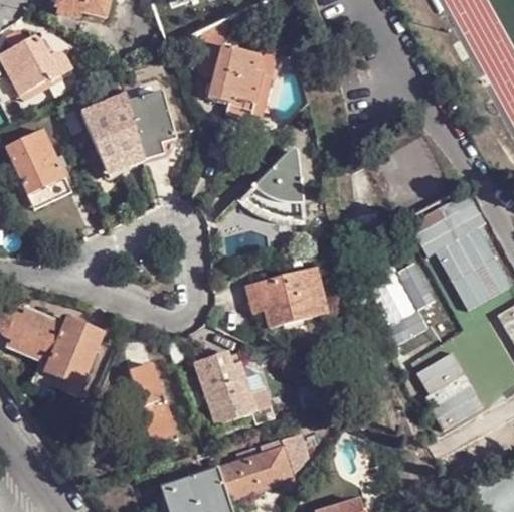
[(62,5),(86,10),(105,15),(109,0),(59,0),(58,4),(62,5)]
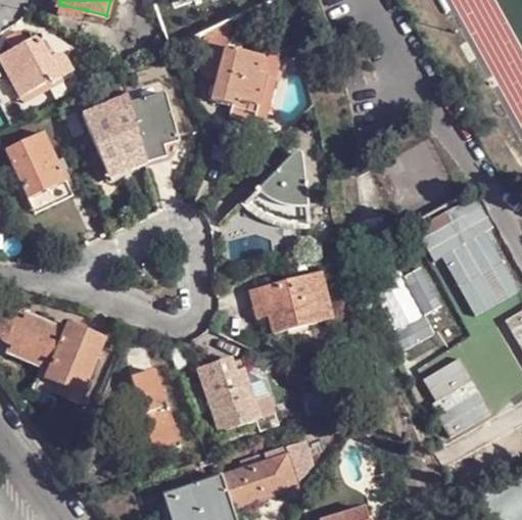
[(86,15),(87,10),(63,5),(62,10),(86,15)]
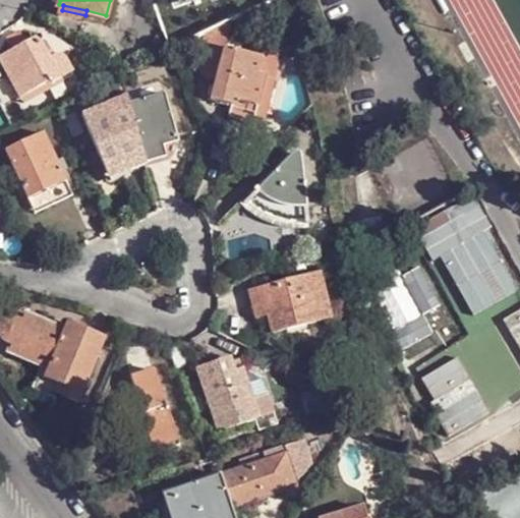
[(225,46),(230,20),(203,34),(196,61),(201,71),(215,75),(225,46)]
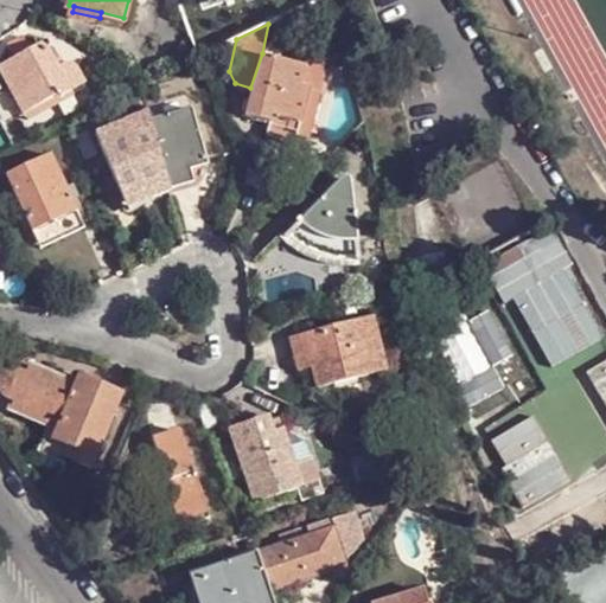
[(67,59),(61,63),(49,46),(38,39),(30,44),(23,32),(7,40),(14,53),(0,61),(0,65),(24,109),(59,90),(61,91),(84,77),(80,66),(78,64),(72,59),(67,59)]
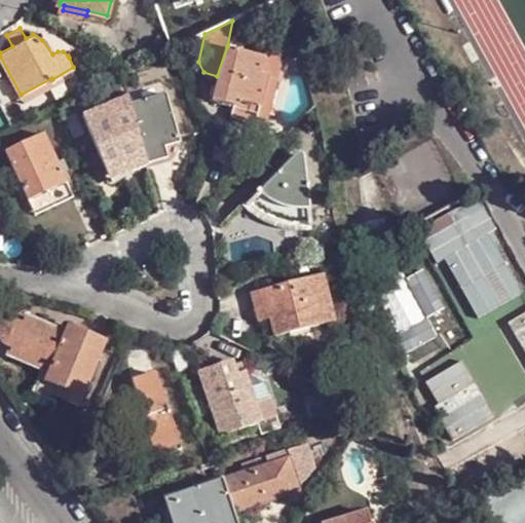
[(280,62),(227,46),(217,76),(213,97),(232,104),(229,116),(264,126),(280,62)]
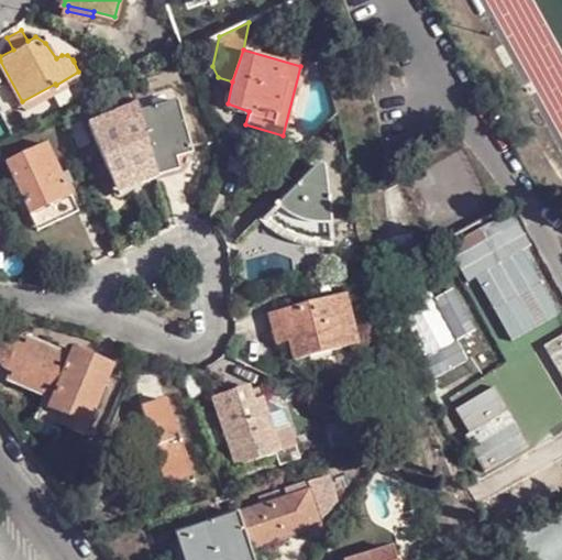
[(144,176),(156,169),(138,107),(135,99),(88,120),(113,180),(141,167),(144,176)]
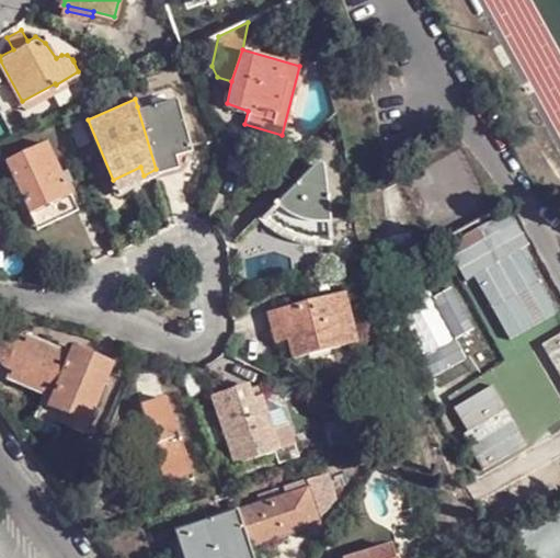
[(137,106),(156,169),(178,163),(175,154),(192,148),(175,99),(137,106)]
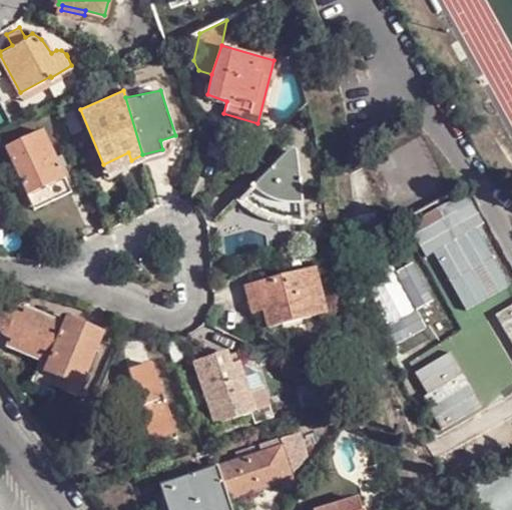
[(7,147),(27,191),(65,173),(56,155),(44,129),(7,147)]
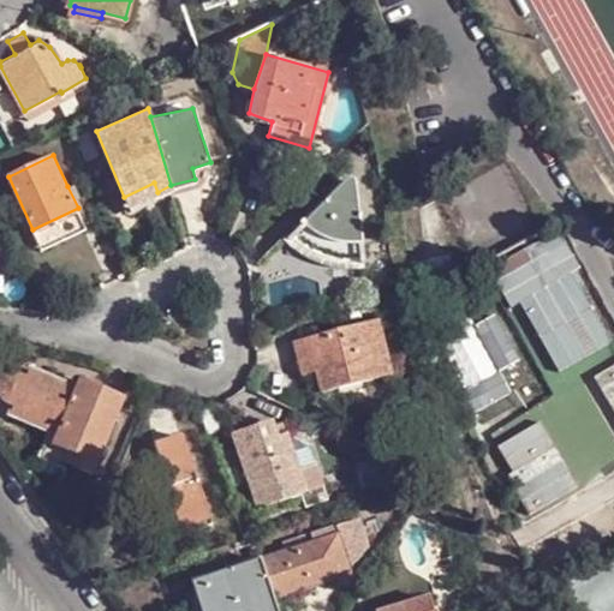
[(323,198),(288,234),(302,245),(321,256),(341,262),(363,263),(355,178),(350,175),(345,177),(323,198)]
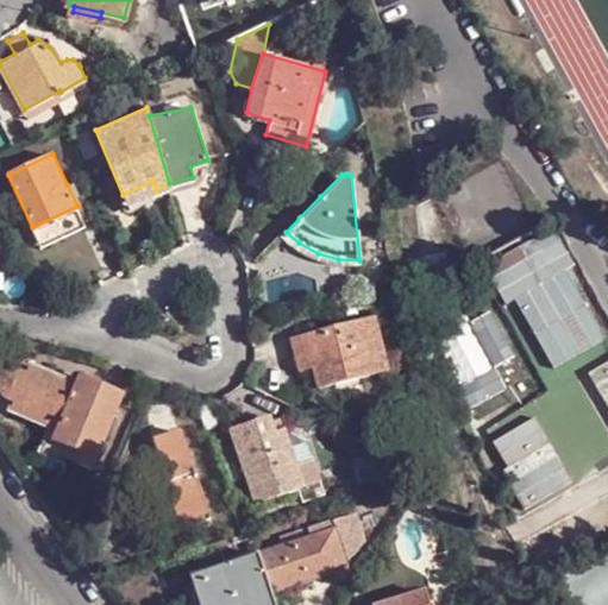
[(281,228),(286,232),(320,196),(315,193),(281,228)]
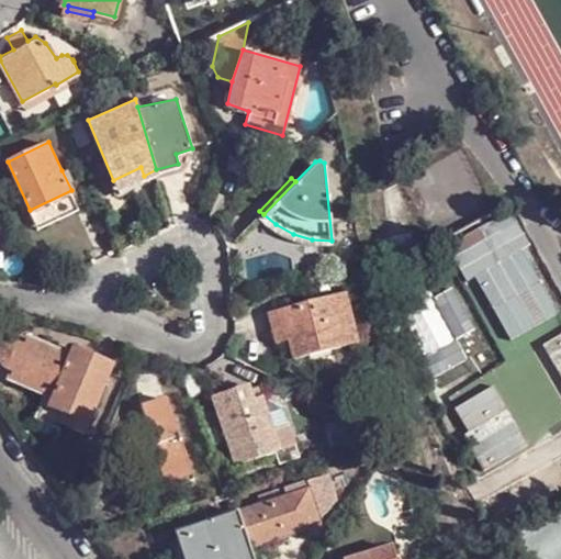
[(71,190),(30,210),(38,224),(79,205),(76,199),(71,190)]
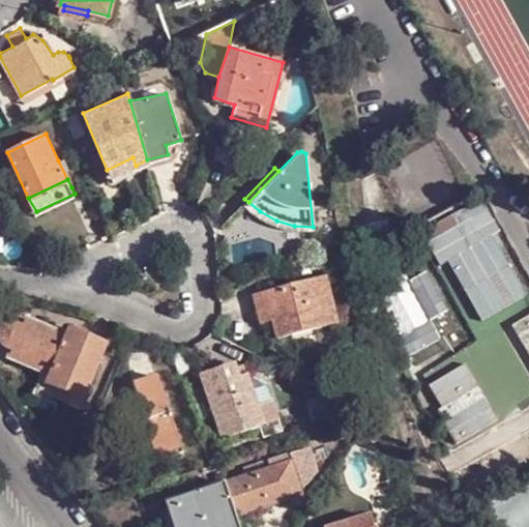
[(528,287),(486,202),(430,231),(482,333),(508,321),(528,360),(528,287)]
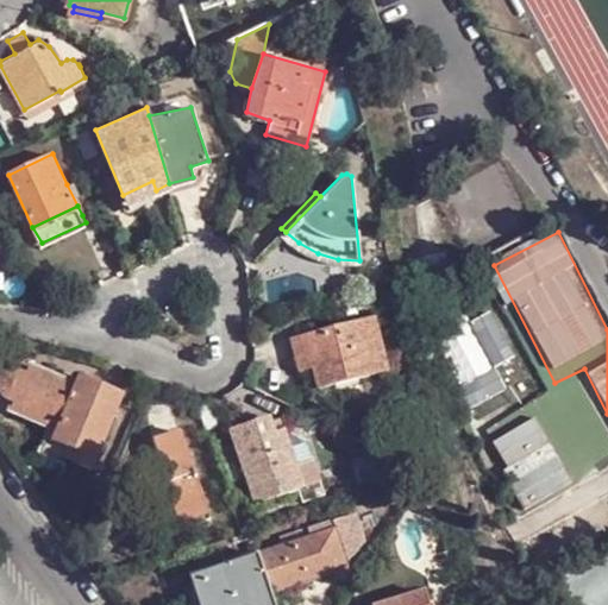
[(471,424),(543,384),(499,304),(465,322),(481,350),(465,358),(474,375),(451,388),(471,424)]
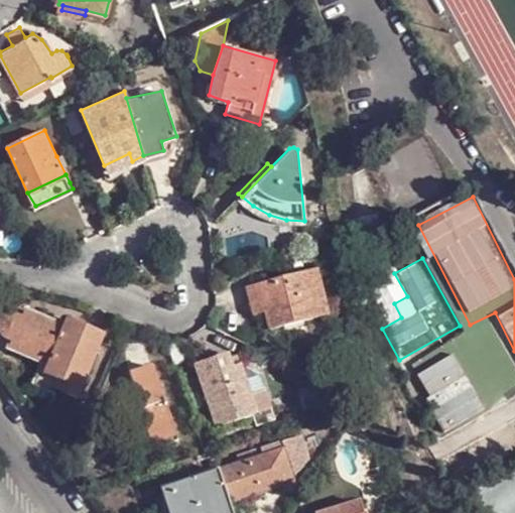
[(299,312),(300,318),(324,311),(313,268),(247,282),(250,299),(262,297),(265,308),(268,326),(280,324),(279,317),(299,312)]
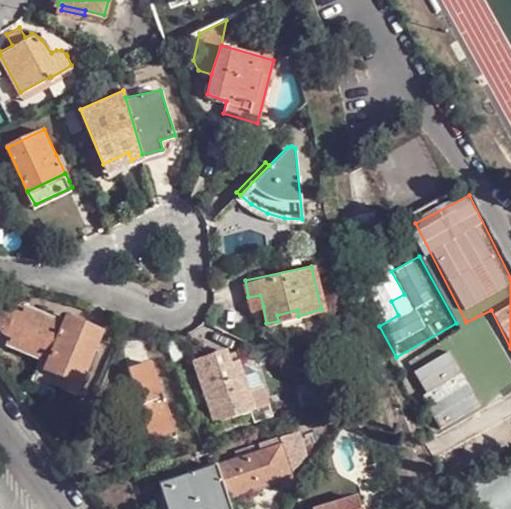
[(260,295),(248,297),(251,308),(263,306),(260,295)]
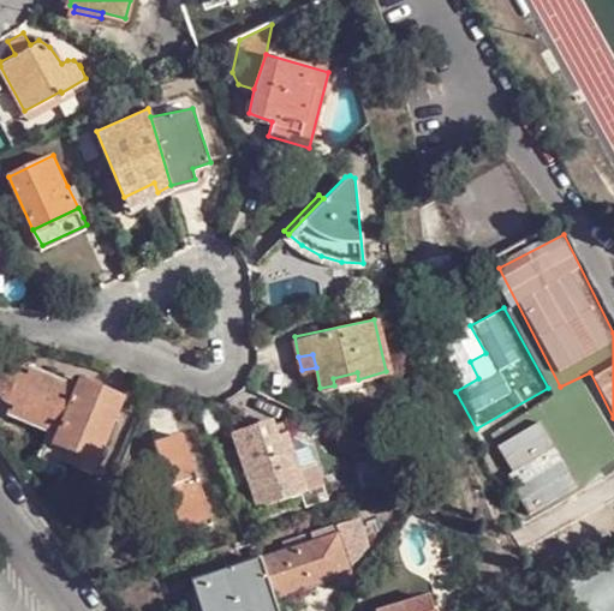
[(57,431),(75,387),(28,366),(24,377),(21,371),(12,367),(3,367),(0,369),(0,399),(4,401),(12,401),(10,409),(57,431)]
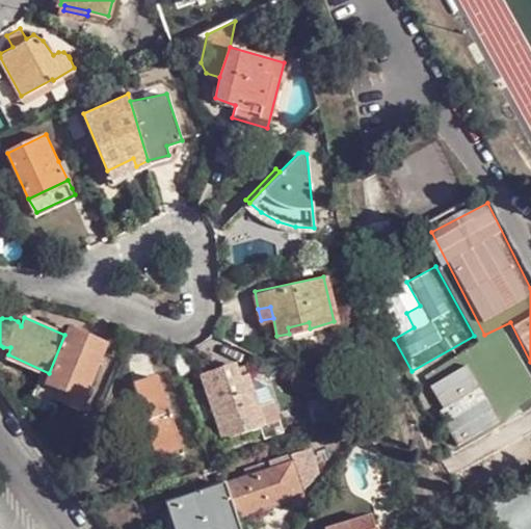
[(289,334),(310,328),(309,322),(288,327),(289,334)]
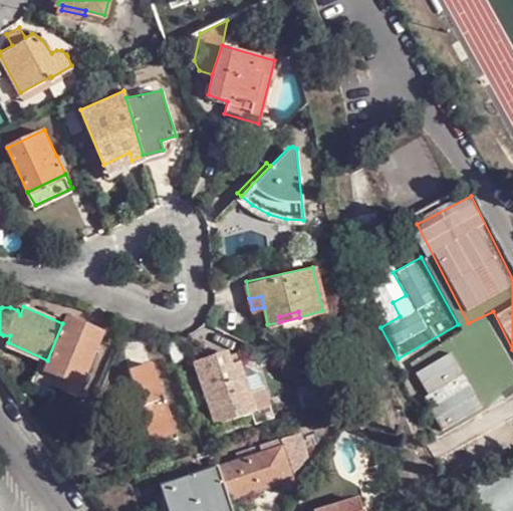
[(59,377),(56,386),(75,393),(101,329),(67,315),(62,323),(47,360),(45,364),(43,369),(59,377)]
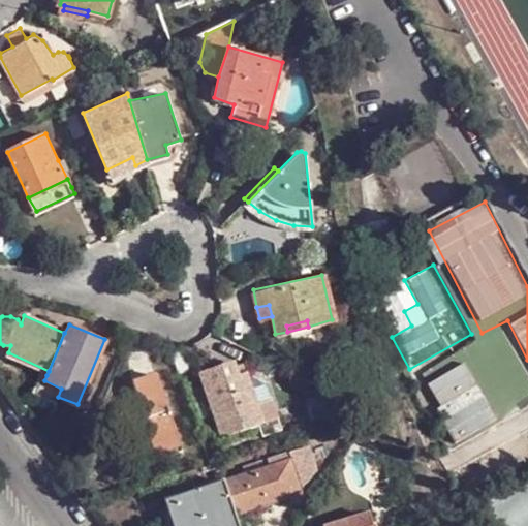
[(255,401),(245,371),(239,373),(234,358),(200,369),(222,434),(261,421),(277,415),(270,396),(255,401)]
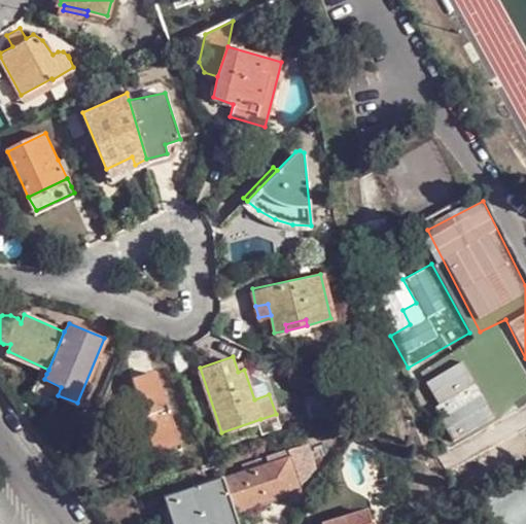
[(56,400),(58,395),(61,387),(44,379),(46,374),(39,370),(31,388),(56,400)]
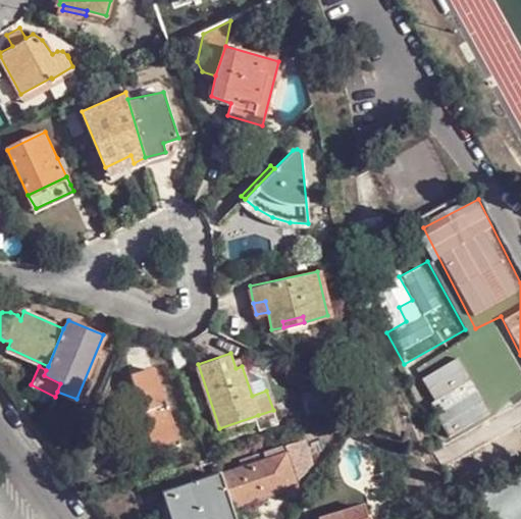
[(155,366),(131,375),(138,399),(114,407),(124,434),(148,427),(156,451),(180,442),(155,366)]
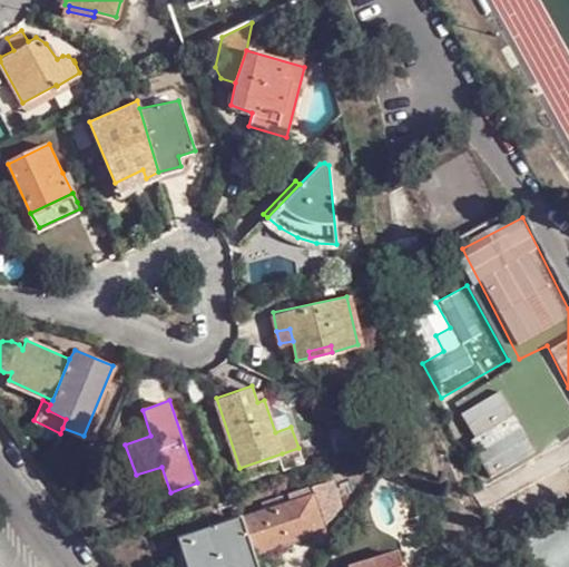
[(275,432),(291,427),(285,410),(264,400),(275,432)]
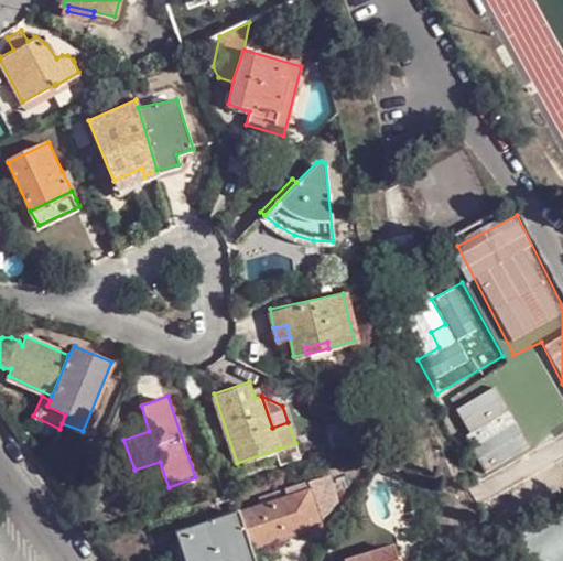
[(259,504),(237,510),(251,548),(321,522),(318,517),(335,497),(327,472),(305,477),(309,487),(285,495),(259,504)]
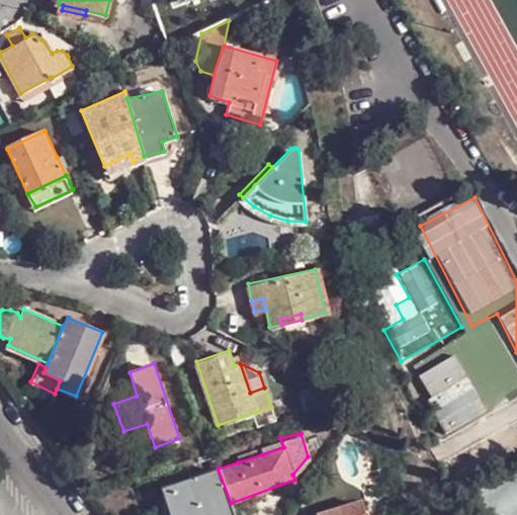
[(234,447),(238,462),(262,454),(257,439),(234,447)]
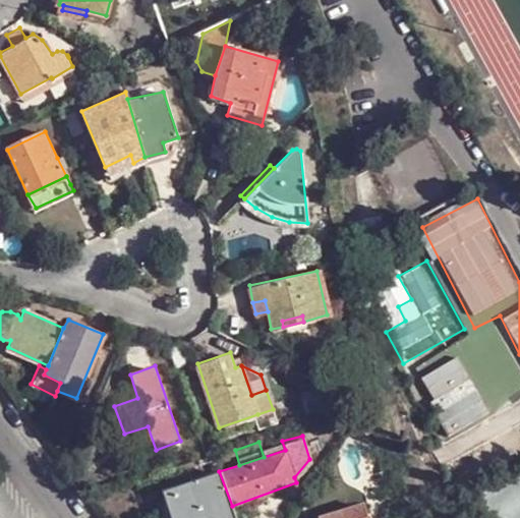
[(234,517),(232,506),(219,471),(163,491),(172,517),(234,517)]
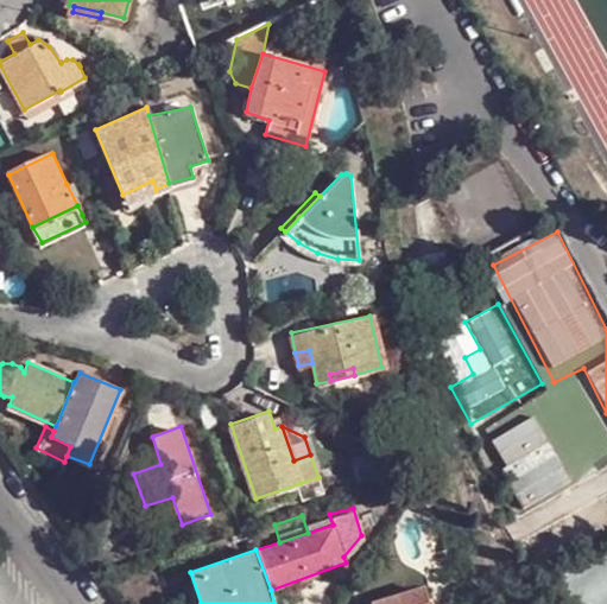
[(378,598),(378,603),(425,603),(434,602),(429,586),(378,598)]
